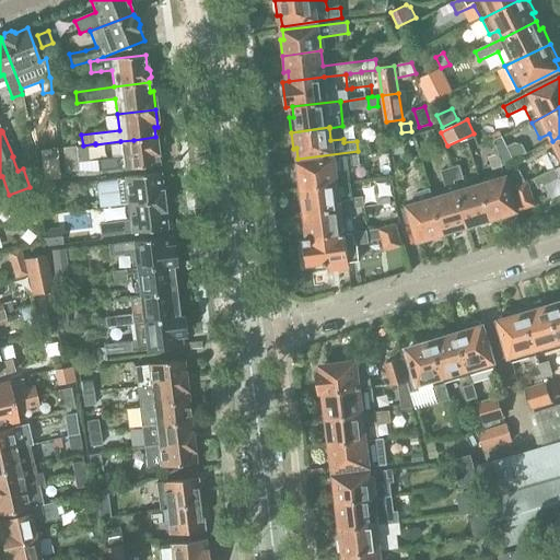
[(133,140),(120,141),(123,158),(96,161),(97,172),(124,168),(159,164),(158,152),(160,149),(159,142),(156,139),(155,137),(133,140)]
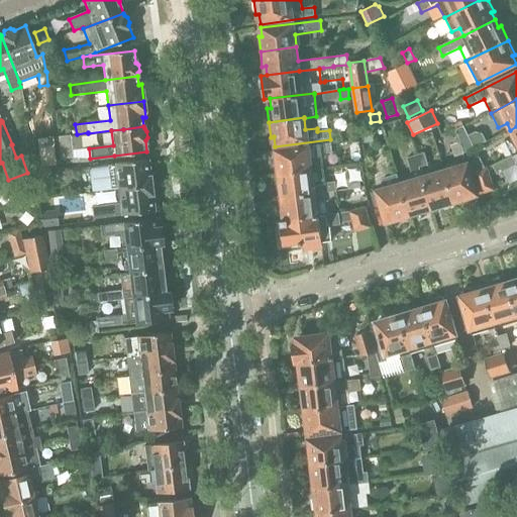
[(456,129),(460,142),(464,153),(475,148),(463,126),(456,129)]
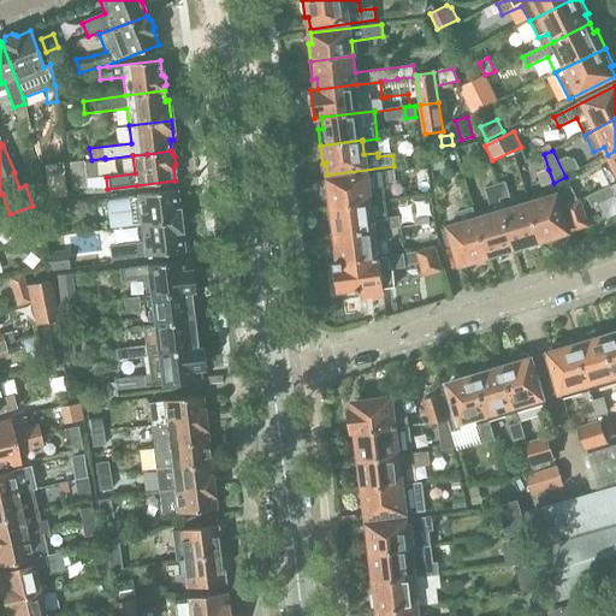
[(615,182),(615,150),(608,155),(612,165),(603,170),(610,185),(615,182)]
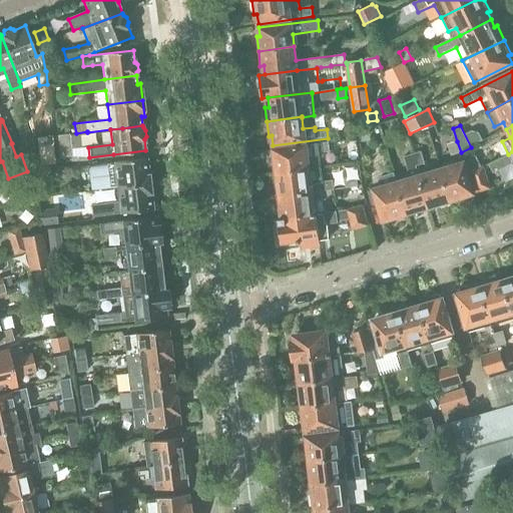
[(361,128),(362,142),(372,141),(371,128),(361,128)]
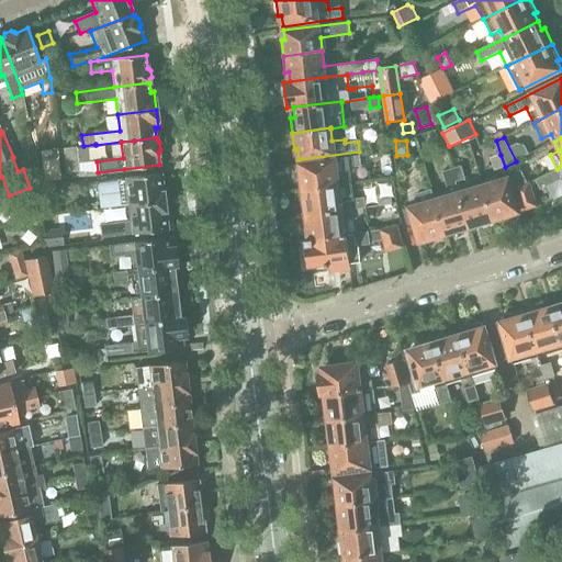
[(63,148),(66,173),(79,171),(78,164),(77,147),(63,148)]
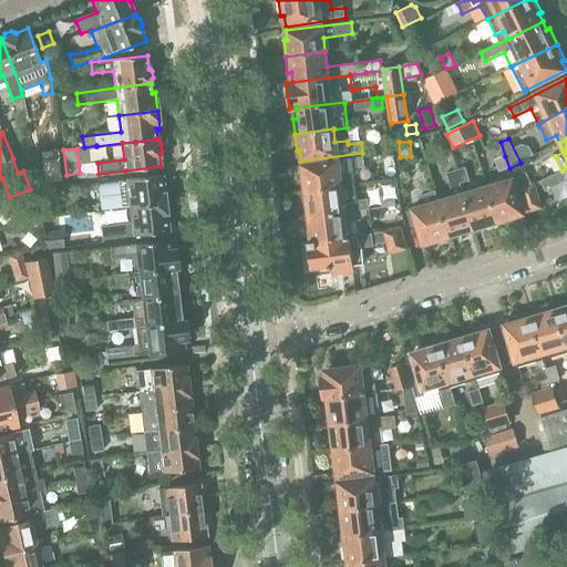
[(509,169),(509,168),(505,156),(495,160),(500,173),(509,169)]
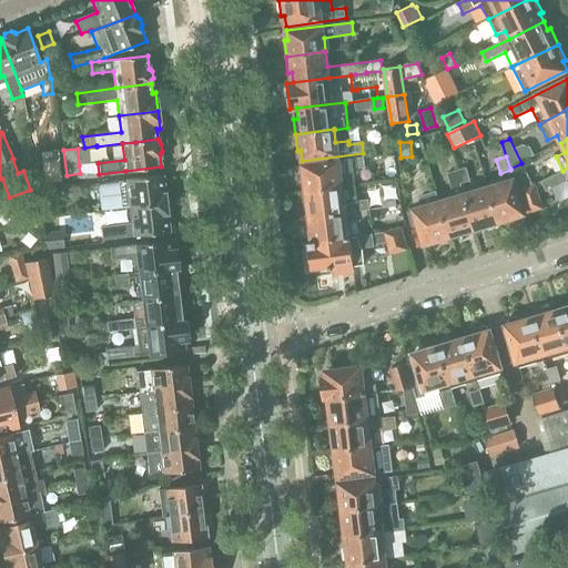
[(354,170),(365,168),(364,158),(303,165),(304,176),(302,176),(303,192),(342,188),(341,174),(354,172),(354,170)]
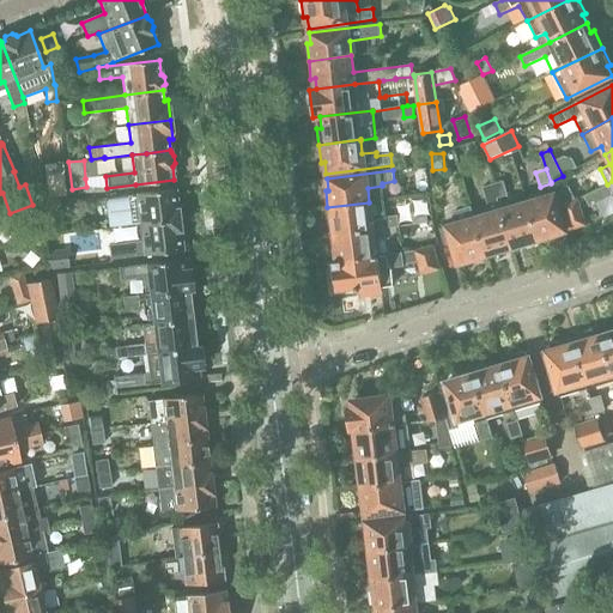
[(48,198),(66,195),(64,171),(46,174),(48,198)]
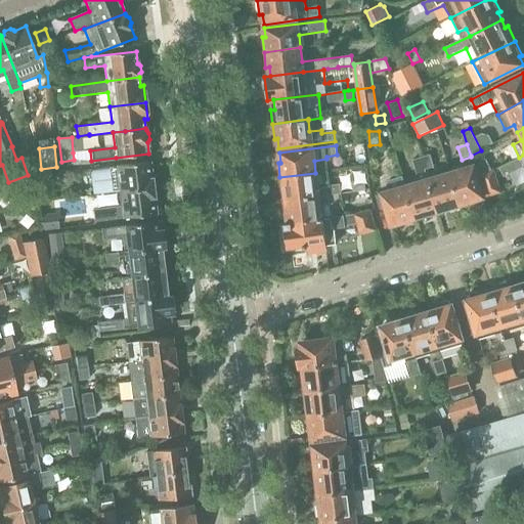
[(523,155),(519,158),(519,159),(503,167),(508,175),(523,167),(523,168),(523,155)]
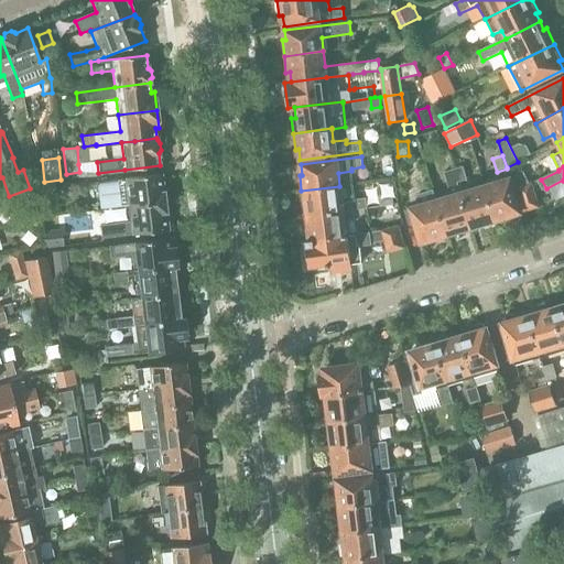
[(464,167),(454,170),(458,183),(467,181),(464,167)]
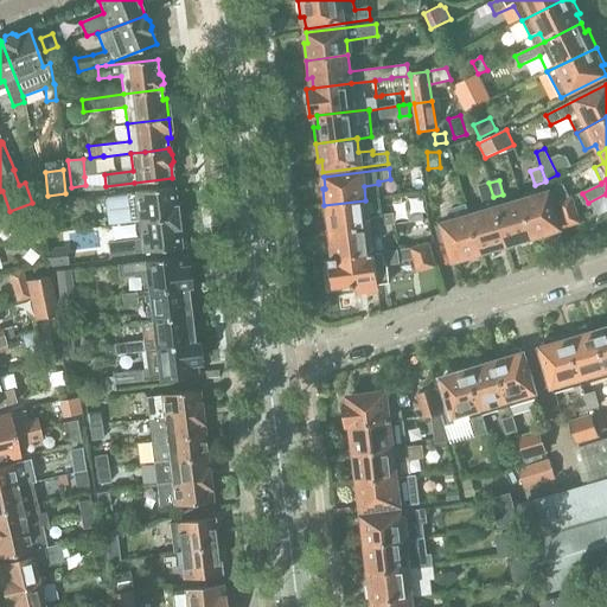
[(483,200),(493,197),(489,183),(478,186),(483,200)]
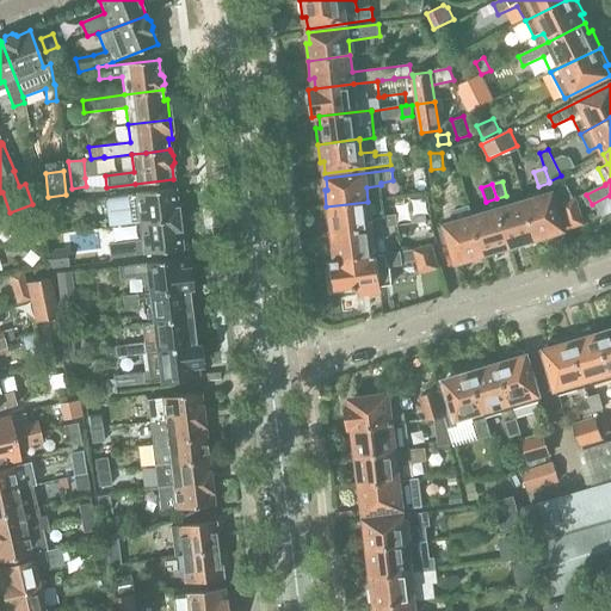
[(557,191),(561,204),(573,201),(567,186),(557,191)]
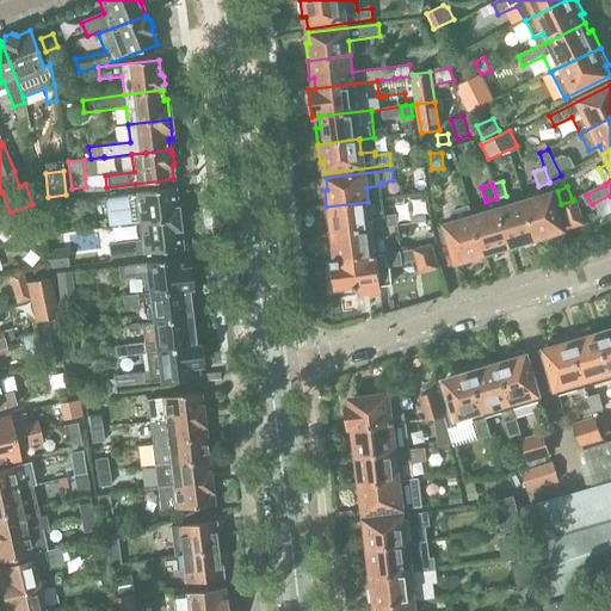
[(140,224),(179,220),(174,189),(115,196),(105,197),(109,227),(140,223),(140,224)]
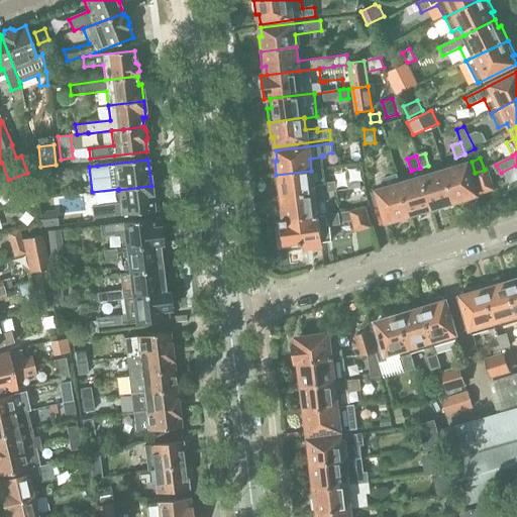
[(478,195),(468,164),(444,171),(455,205),(469,201),(468,198),(478,195)]
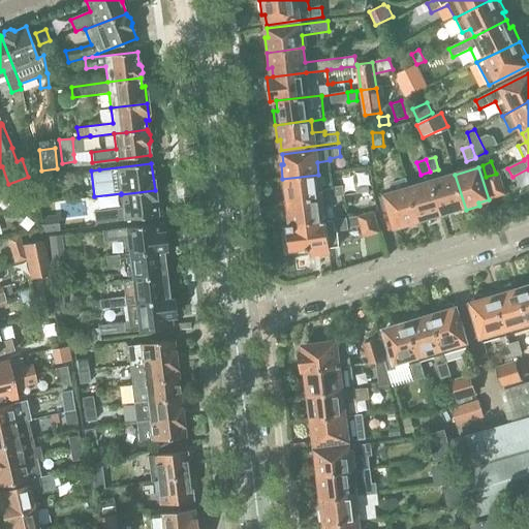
[(53,185),(52,173),(29,175),(30,187),(53,185)]
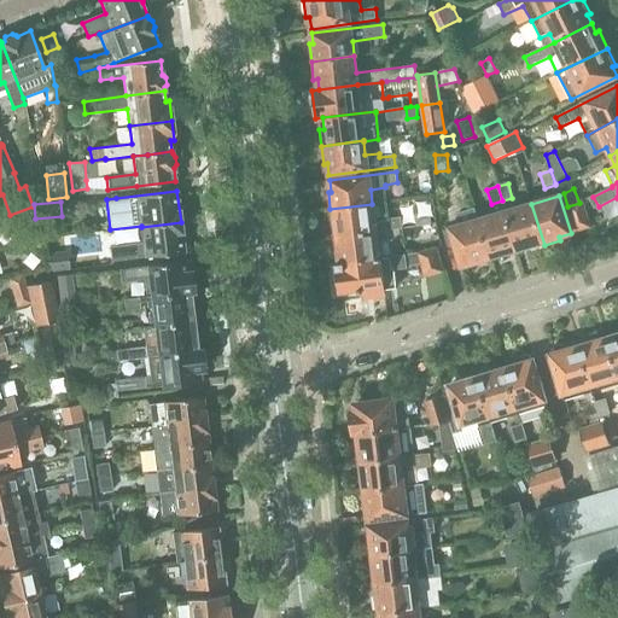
[(583,202),(579,203),(567,207),(575,232),(590,227),(583,202)]
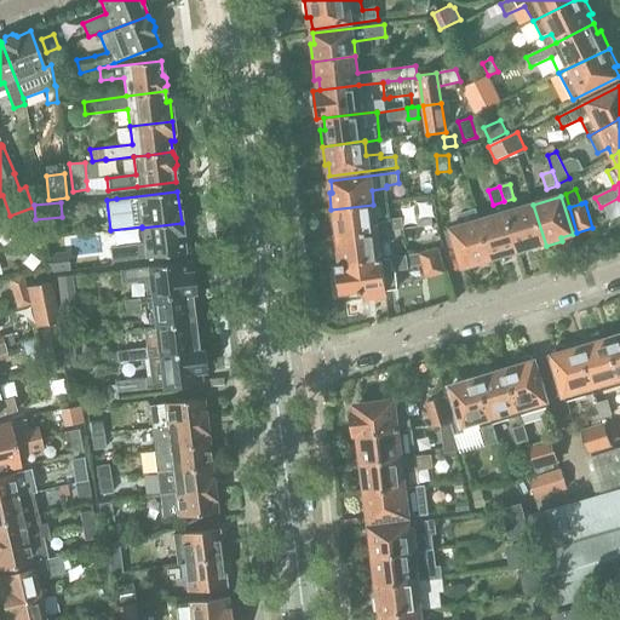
[(373,205),(331,210),(333,227),(337,227),(338,237),(377,233),(389,231),(388,220),(375,222),(373,205)]
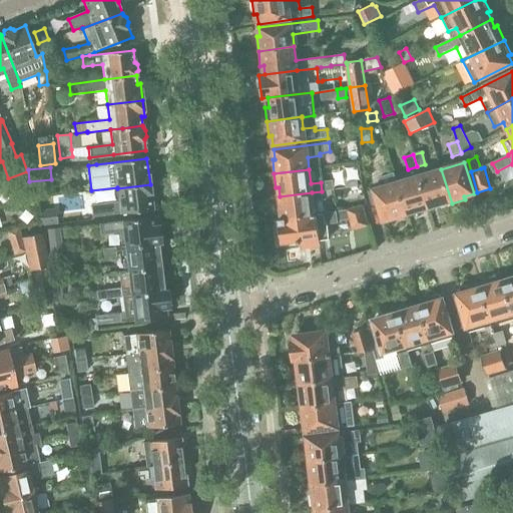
[(438,207),(452,203),(441,169),(419,176),(429,207),(437,204),(438,207)]
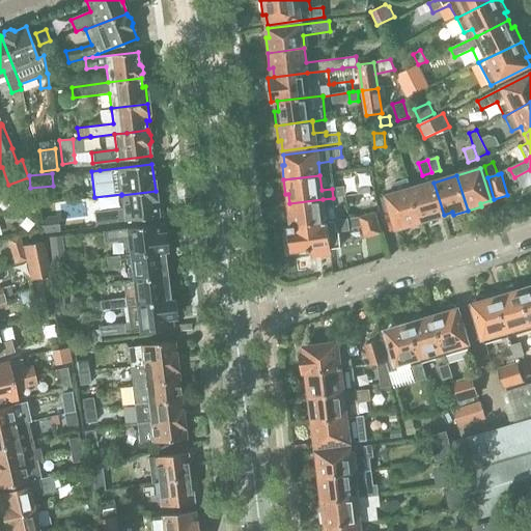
[(394,194),(381,198),(385,213),(391,211),(396,228),(407,226),(408,228),(421,224),(411,190),(411,189),(408,179),(393,184),(392,187),(394,194)]
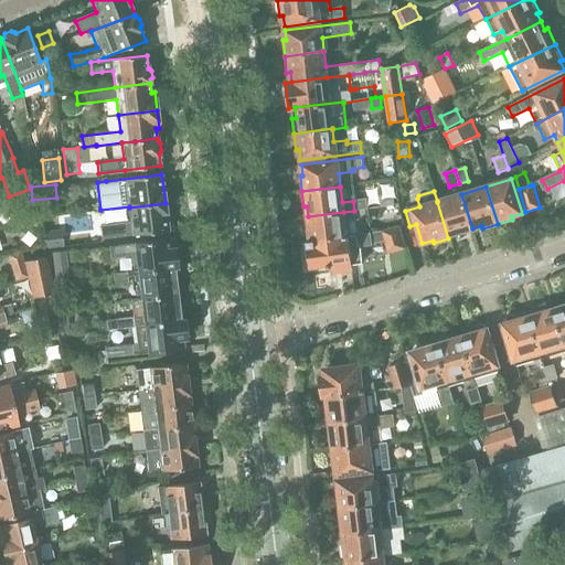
[(472,228),(461,194),(437,201),(437,202),(448,238),(464,234),(462,232),(472,228)]
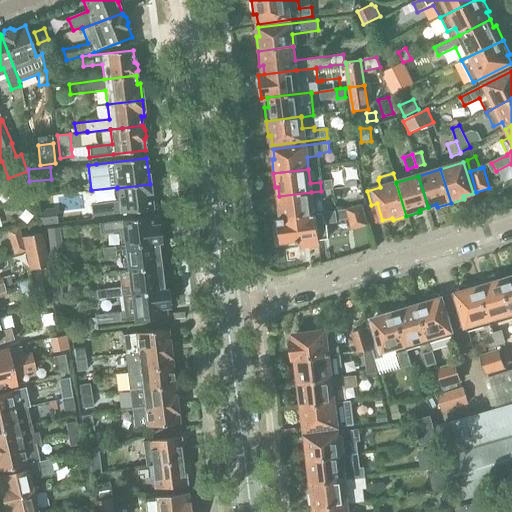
[(321,191),(334,189),(334,188),(333,180),(320,182),(321,191)]
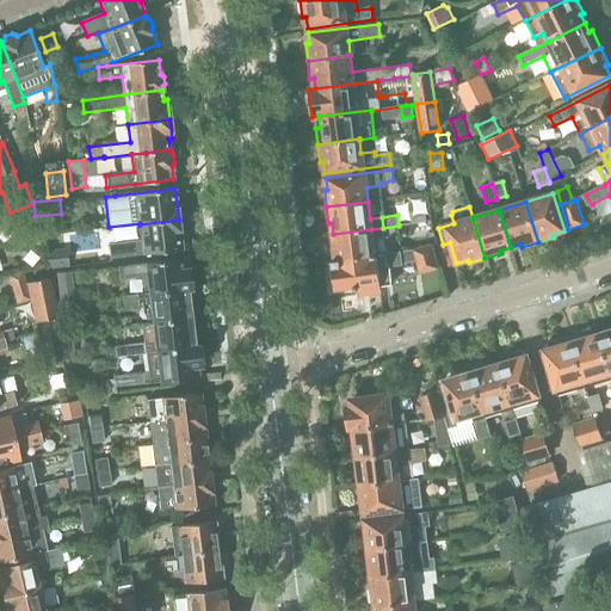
[(183,250),(179,220),(140,224),(142,240),(107,245),(110,259),(147,254),(183,250)]
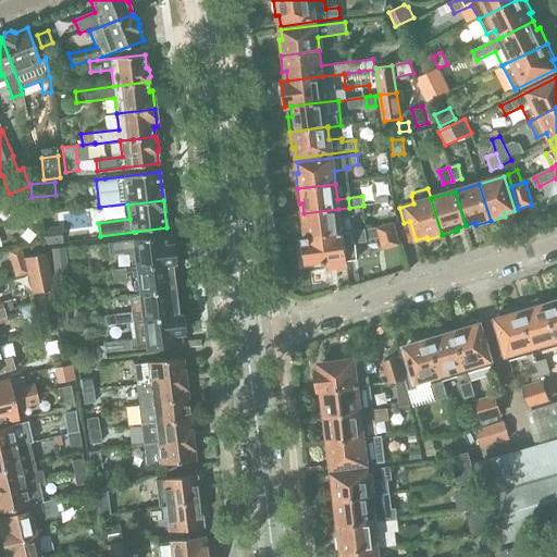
[(338,209),(304,213),(305,223),(301,223),(304,238),(302,238),(302,239),(342,234),(342,232),(339,220),(364,215),(363,206),(349,208),(338,209)]
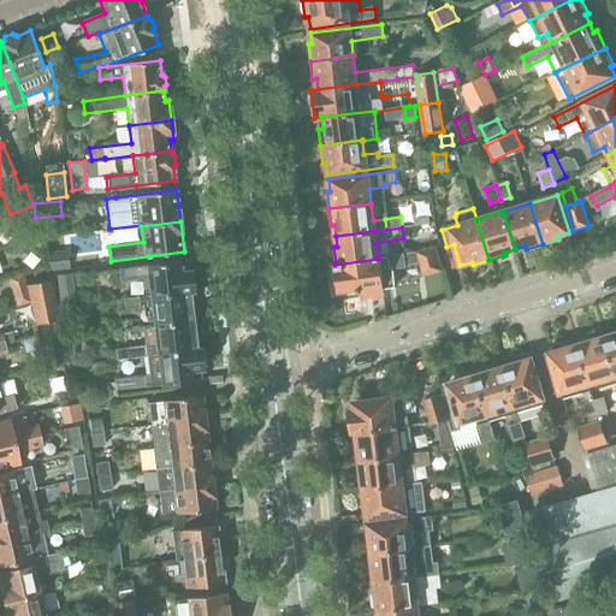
[(424,276),(442,271),(436,247),(418,252),(404,254),(406,265),(420,264),(424,276)]
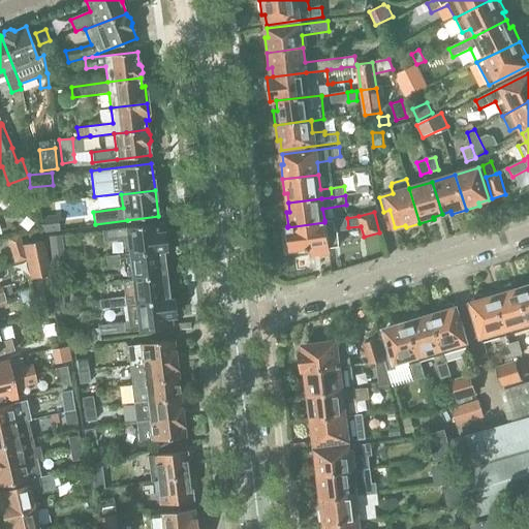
[(40,217),(42,232),(60,230),(58,215),(40,217)]
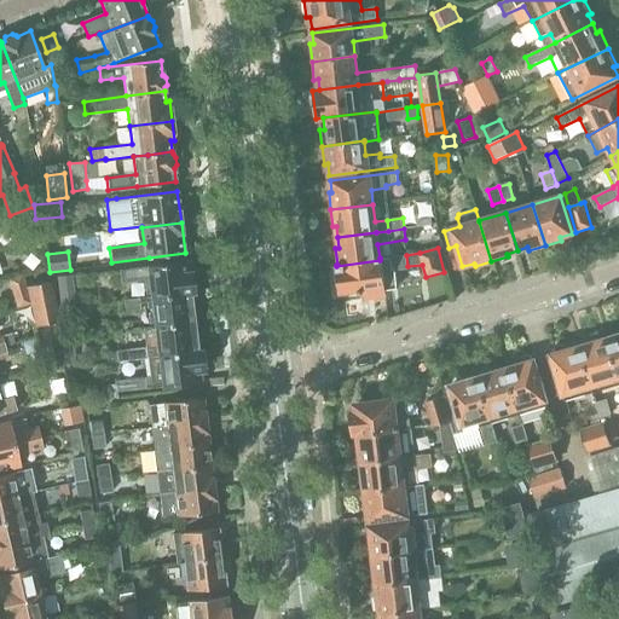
[(380,260),(336,266),(336,267),(333,267),(335,285),(339,285),(340,294),(345,293),(346,294),(359,293),(359,294),(363,293),(363,298),(387,295),(386,290),(398,289),(395,271),(408,268),(408,266),(406,255),(380,258),(380,260)]
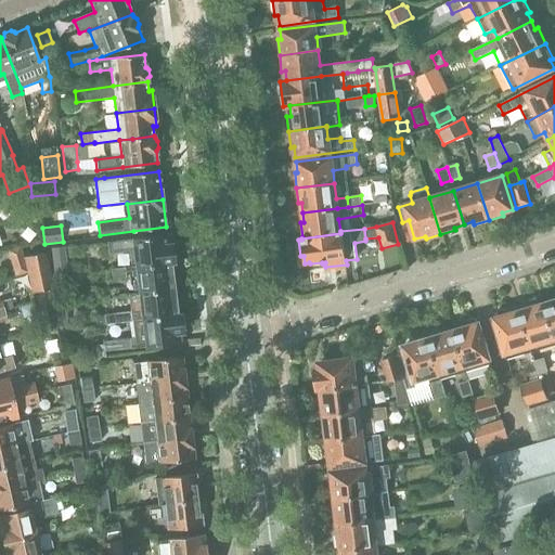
[(168,245),(167,235),(107,243),(108,253),(133,249),(136,267),(170,262),(170,263),(175,262),(172,244),(168,245)]
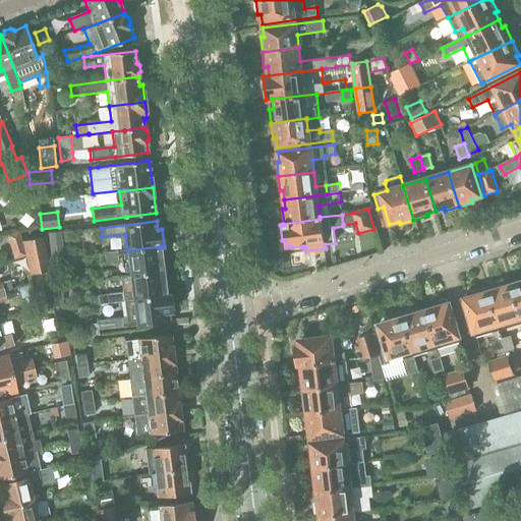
[(14,259),(26,256),(25,255),(18,231),(6,235),(14,259)]
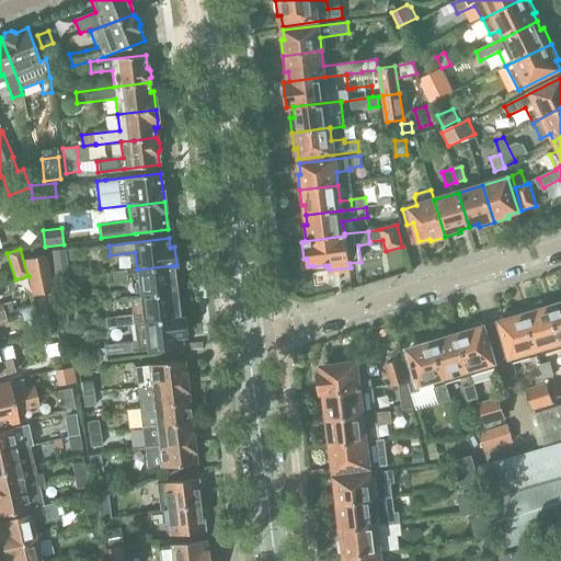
[(65,250),(52,251),(55,278),(68,277),(65,250)]
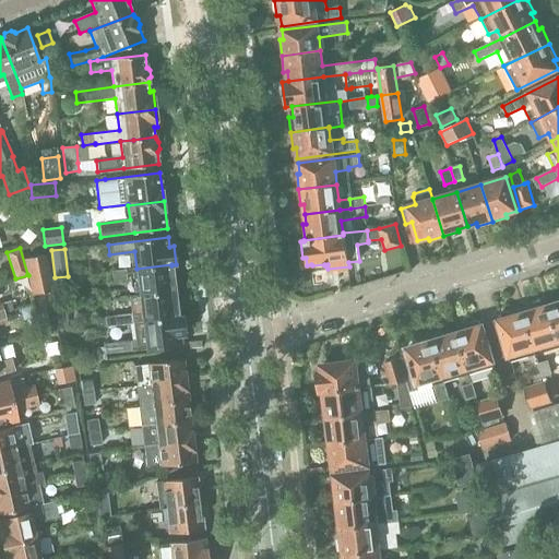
[(27,274),(28,275),(33,295),(52,290),(46,254),(25,259),(27,274)]
